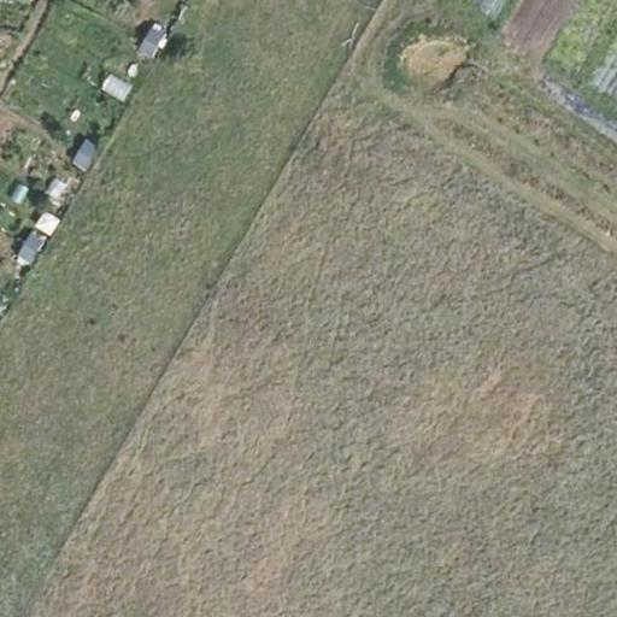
[(166,22),(156,21),(152,46),(163,46),(166,22)]
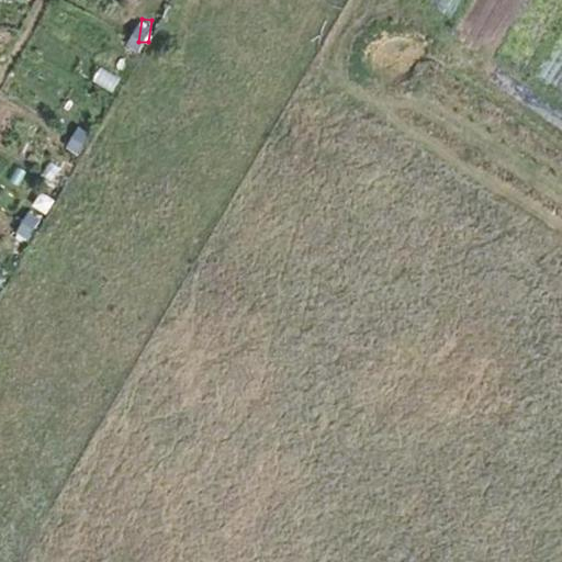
[(98,69),(110,80),(123,66),(111,55),(98,69)]
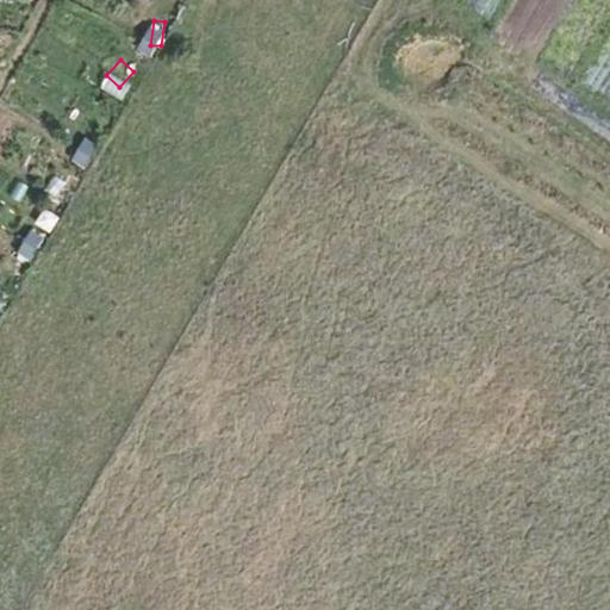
[(97,156),(87,150),(75,172),(83,178),(97,156)]
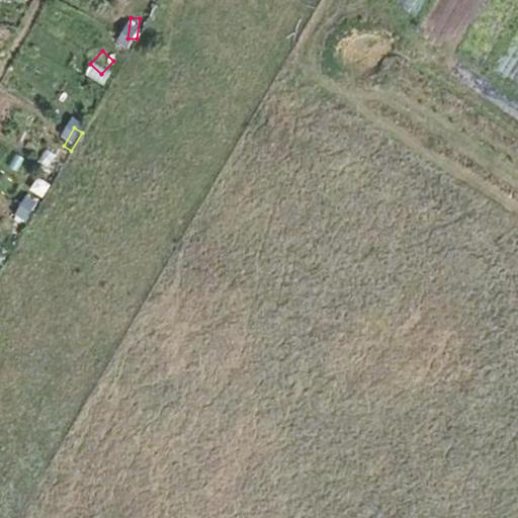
[(36,176),(30,192),(46,198),(52,183),(36,176)]
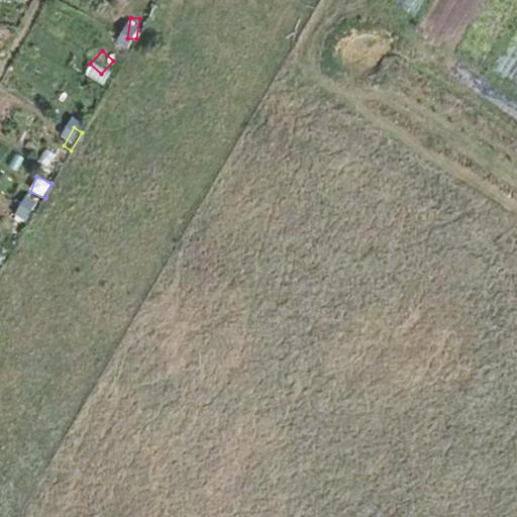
[(34,213),(27,208),(16,225),(24,229),(34,213)]
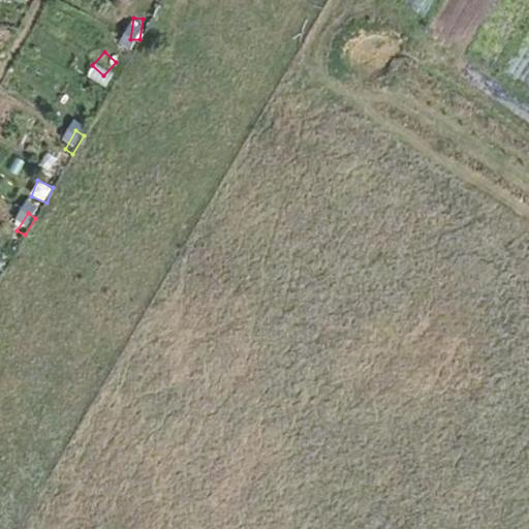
All buildings are outlined.
